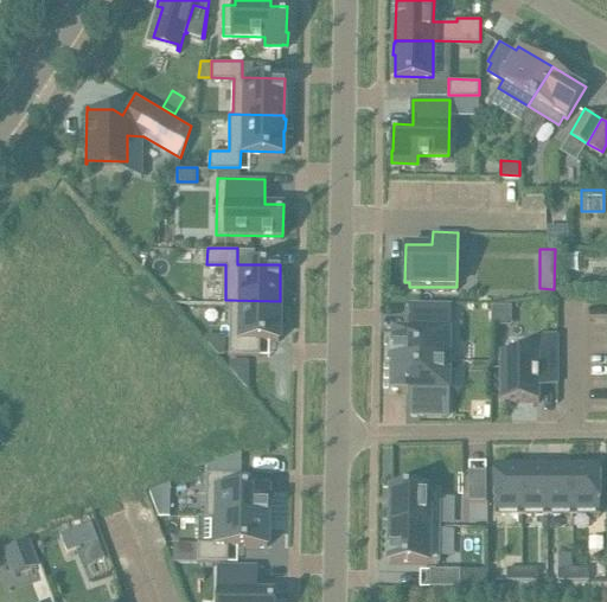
[(225,300),(225,301),(230,302),(229,352),(260,353),(260,338),(279,338),(280,301),(225,300)]
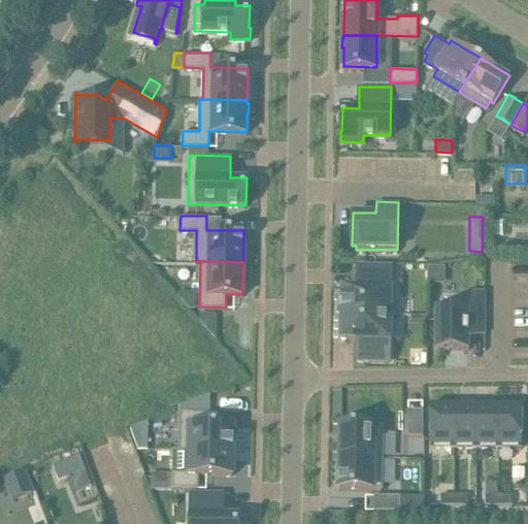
[(342,299),(342,309),(390,309),(391,262),(359,262),(359,284),(343,283),(343,289),(341,289),(341,299),(342,299)]
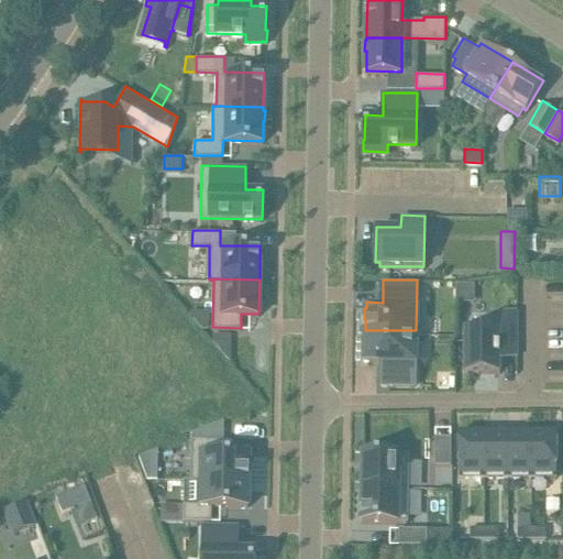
[(464,325),(464,370),(500,370),(500,354),(517,354),(517,308),(499,308),(500,325),(464,325)]
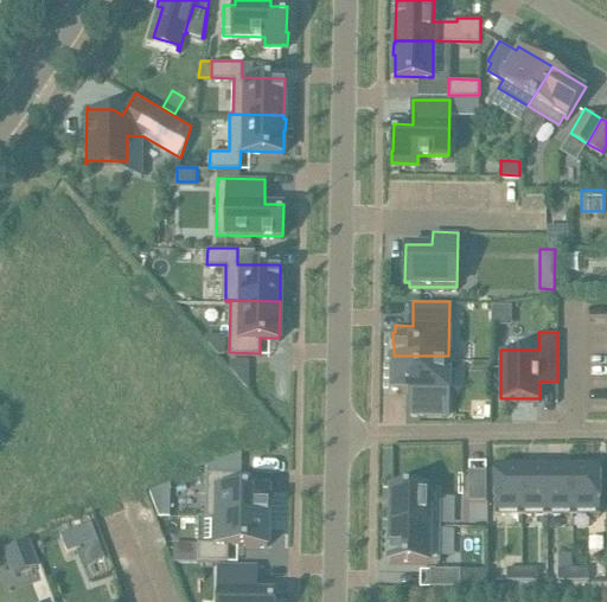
[(394,371),(393,371),(393,384),(394,384),(394,385),(411,385),(410,410),(447,410),(448,356),(394,356),(394,371)]
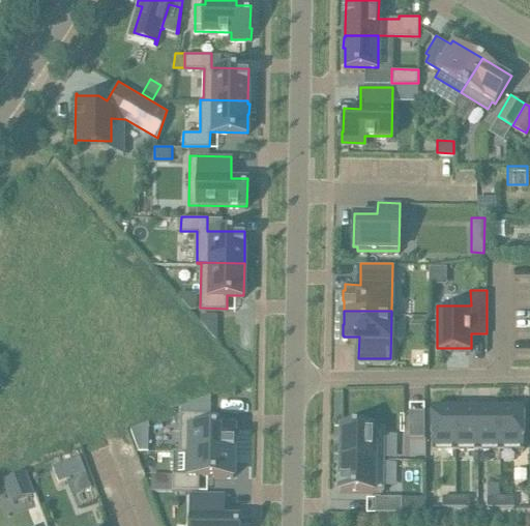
[(455,405),(433,405),(433,447),(455,447),(455,405)]
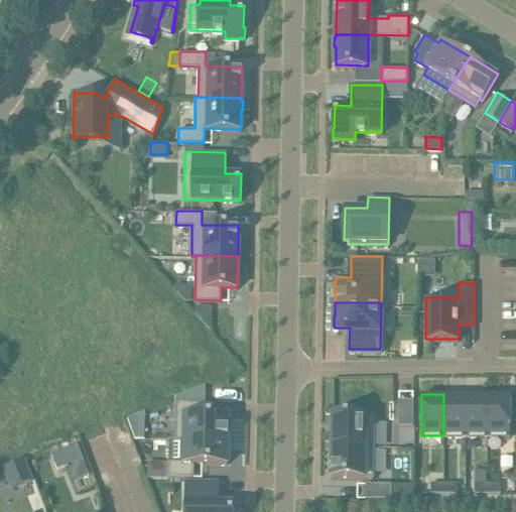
[(466,394),(443,394),(443,435),(466,435),(466,394)]
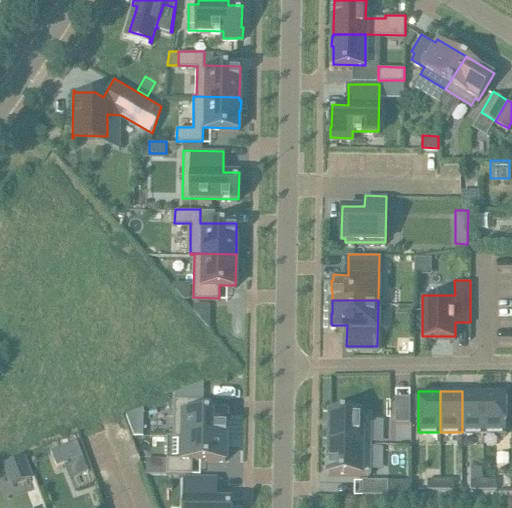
[(483,391),(462,391),(462,432),(483,431),(483,391)]
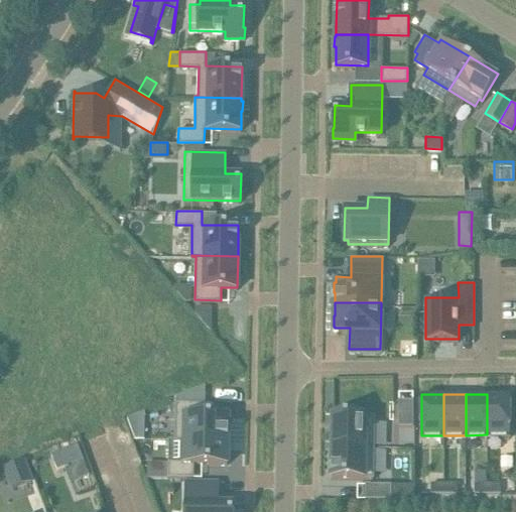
[(487,434),(510,434),(510,394),(487,394),(487,434)]
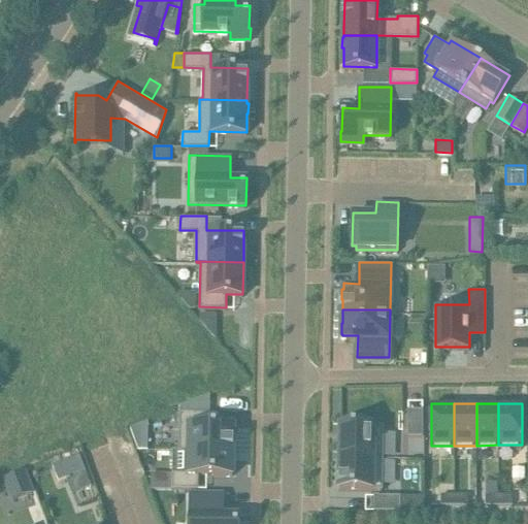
[(424,407),(408,407),(408,434),(424,434),(424,407)]
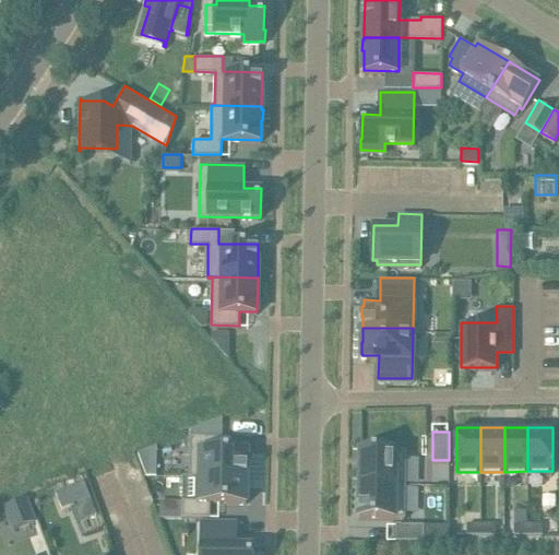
[(247,475),(247,449),(222,449),(222,435),(190,434),(190,474),(247,475)]
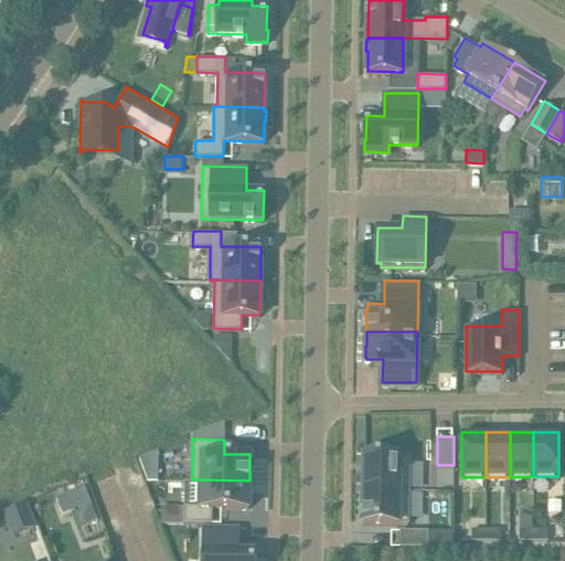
[(159,447),(139,455),(148,477),(158,478),(159,447)]
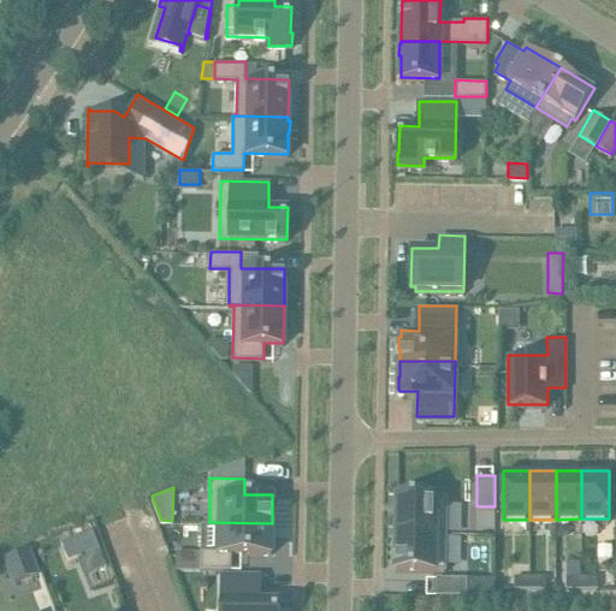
[(396,515),(395,527),(397,527),(397,531),(446,532),(448,503),(448,494),(446,494),(397,493),(397,515),(396,515)]
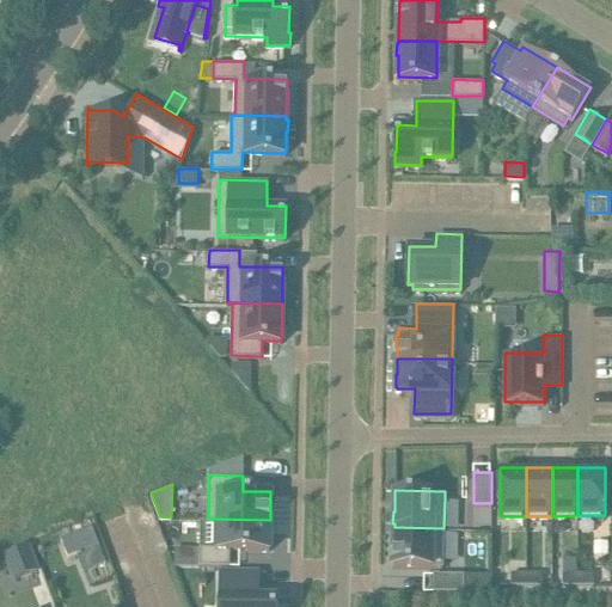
[(208,519),(208,520),(219,520),(219,545),(200,545),(199,564),(230,564),(230,547),(269,549),(270,537),(271,537),(271,523),(270,523),(270,520),(208,519)]
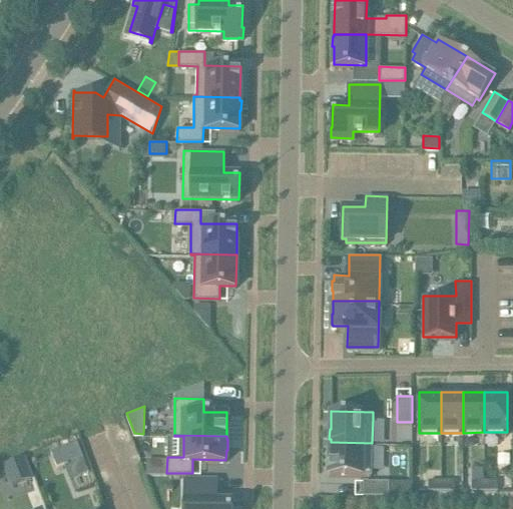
[(64,460),(70,484),(89,479),(80,439),(49,446),(53,462),(64,460)]
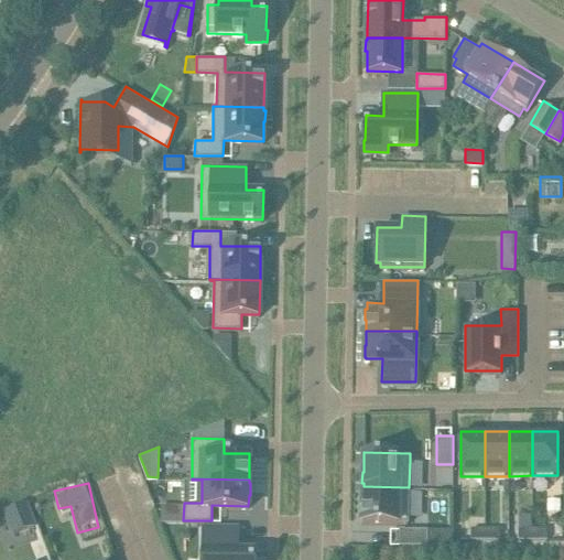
[(364,486),(362,520),(399,520),(409,521),(409,487),(364,486)]
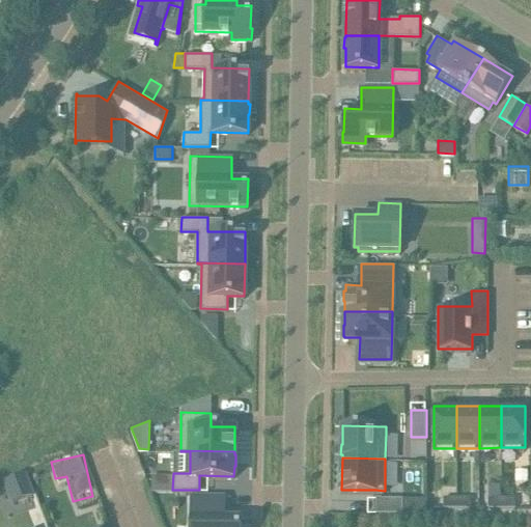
[(5,480),(12,499),(32,492),(25,473),(5,480)]
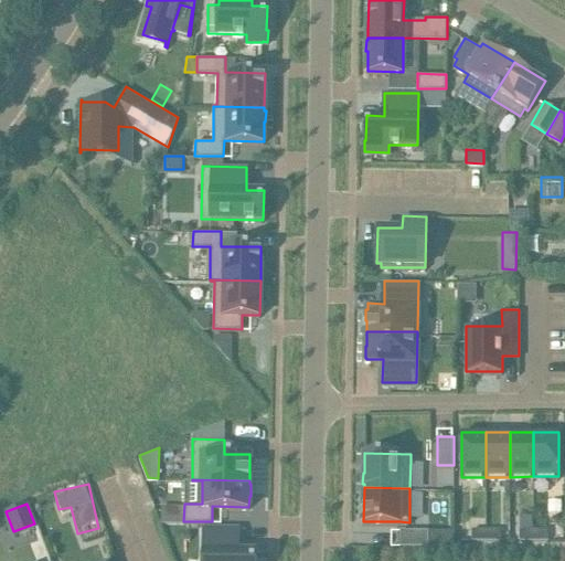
[(204,527),(203,560),(255,560),(255,551),(237,550),(238,528),(204,527)]
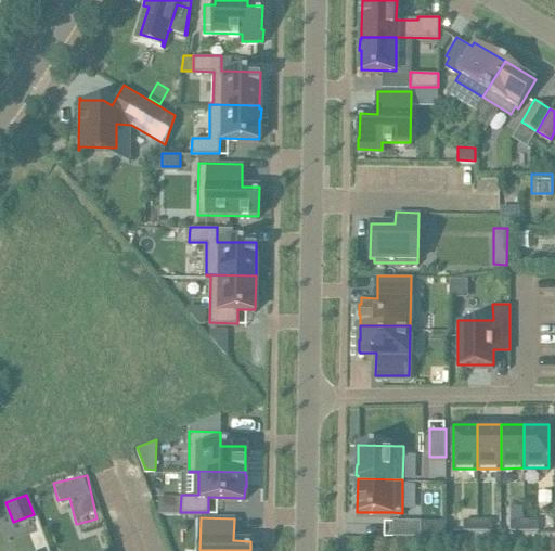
[(463,517),(463,528),(477,528),(477,517),(463,517)]
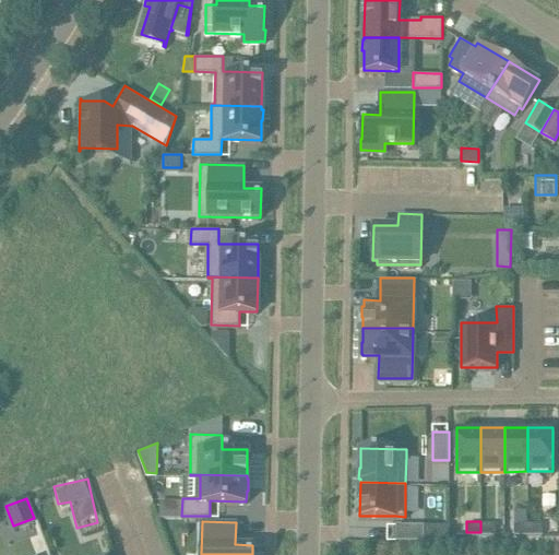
[(495,521),(480,521),(480,532),(495,532),(495,521)]
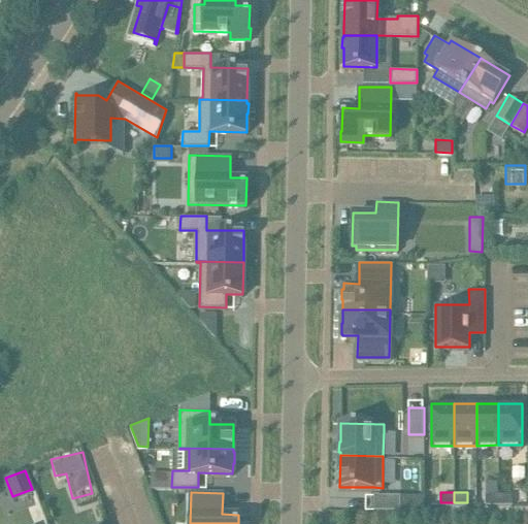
[(499,502),(499,492),(486,492),(486,502),(499,502)]
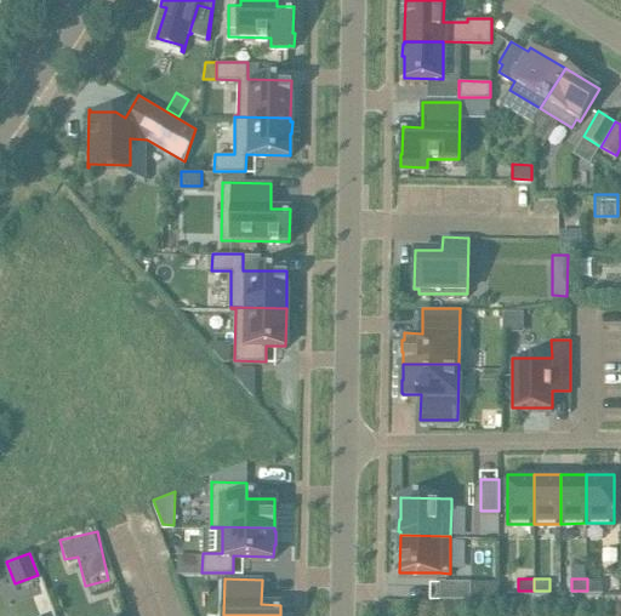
[(603,591),(603,579),(587,579),(587,591),(603,591)]
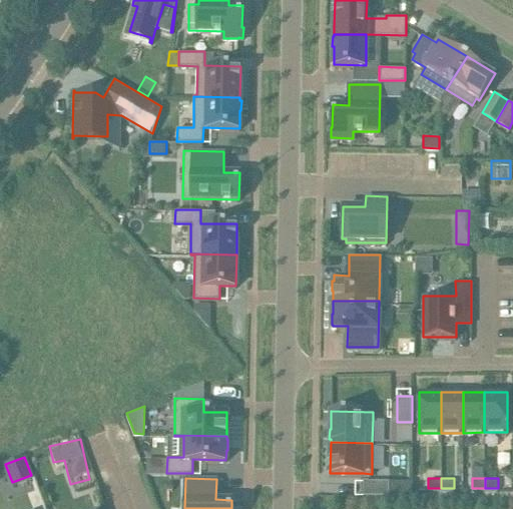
[(364,480),(364,494),(390,494),(390,480),(364,480)]
